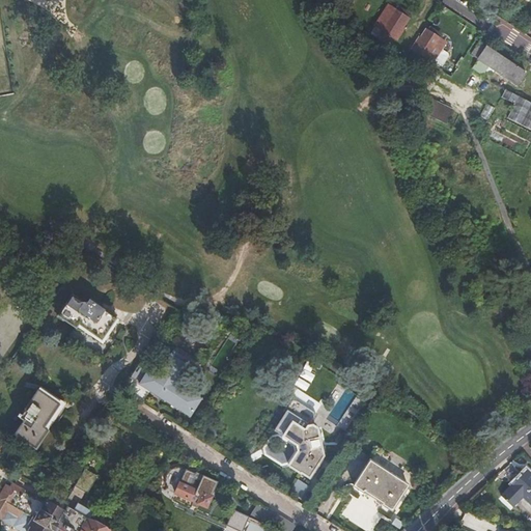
[(398,3),(395,7),(410,17),(412,12),(398,3)]
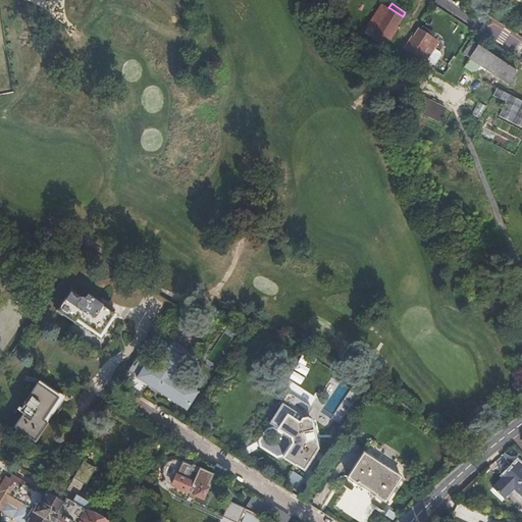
[(384,4),(378,13),(382,15),(376,25),(387,34),(395,23),(397,24),(403,16),(388,7),(384,4)]
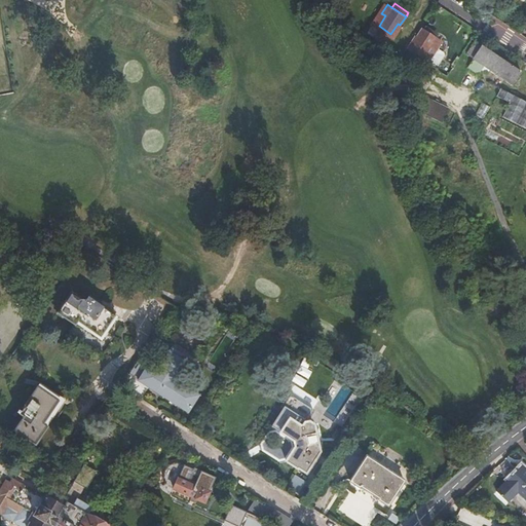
[(385,15),(381,13),(375,23),(379,26),(385,15)]
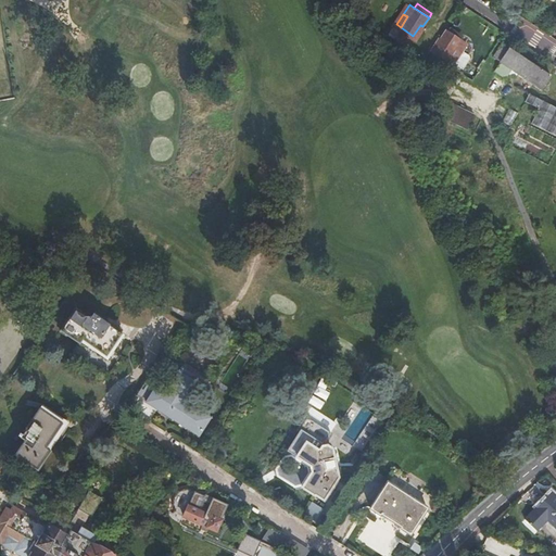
[(445,28),(460,38),(463,34),(449,24),(445,28)]
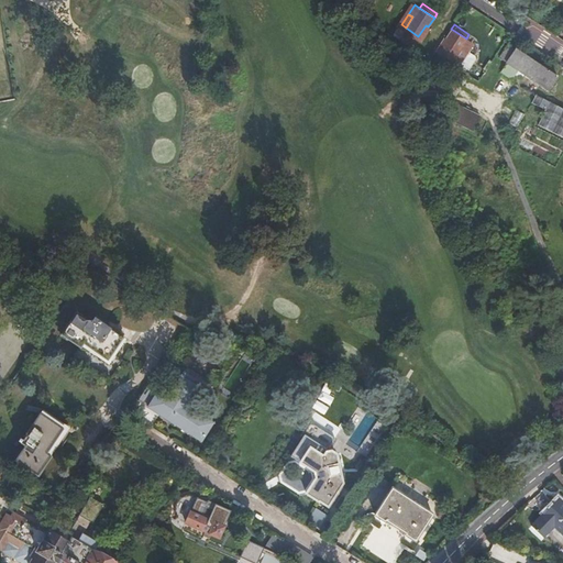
[(430,28),(428,26),(426,25),(418,36),(422,39),(430,28)]
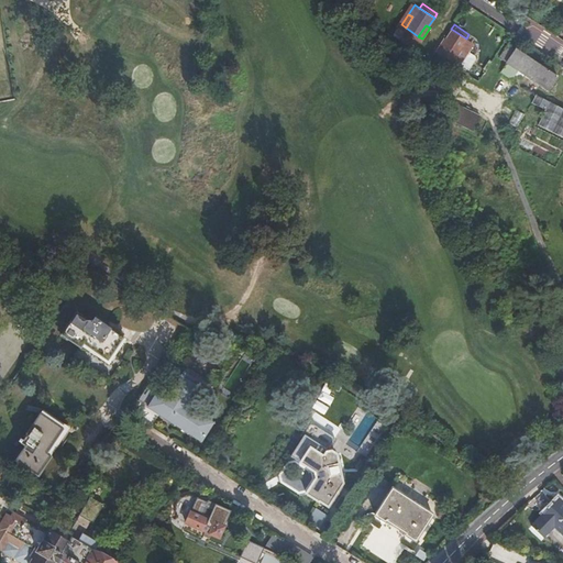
[(472,43),(466,39),(451,29),(445,39),(448,40),(441,51),(453,58),(460,48),(465,52),(472,43)]
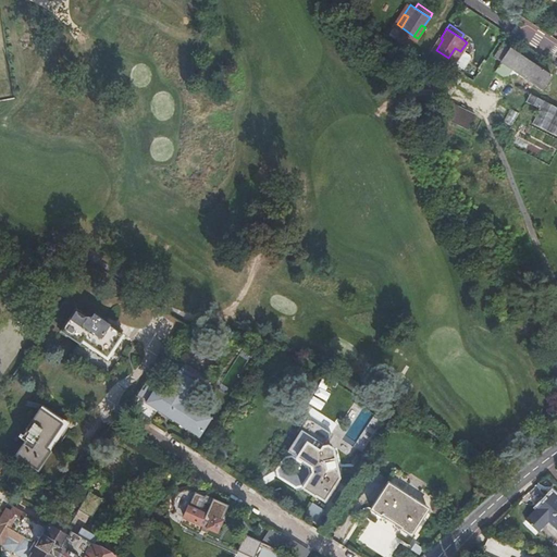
[(503,41),(493,57),(542,88),(552,75),(503,41)]
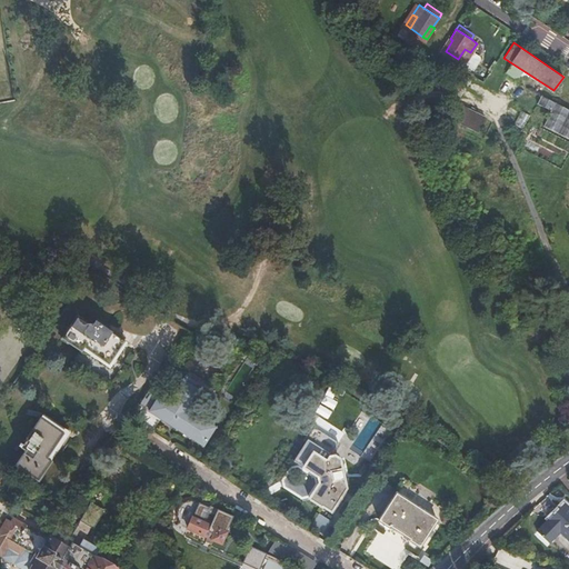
[(463,62),(470,52),(465,49),(458,59),(463,62)]
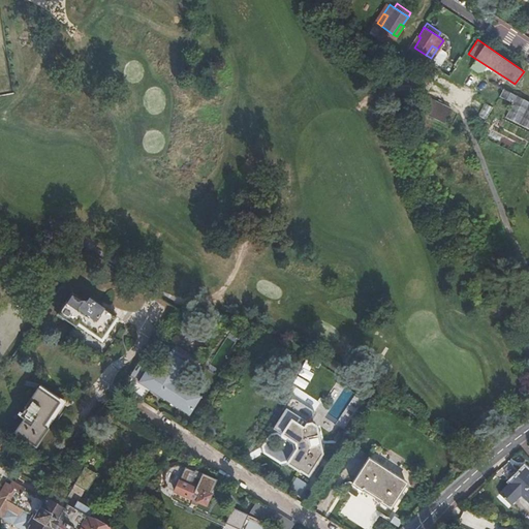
[(85,302),(88,297),(74,287),(71,292),(85,302)]
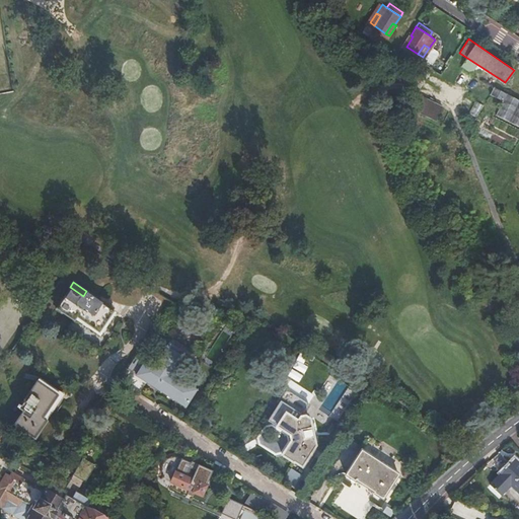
[(114,309),(86,291),(83,296),(70,287),(56,308),(73,320),(76,316),(98,331),(114,309)]
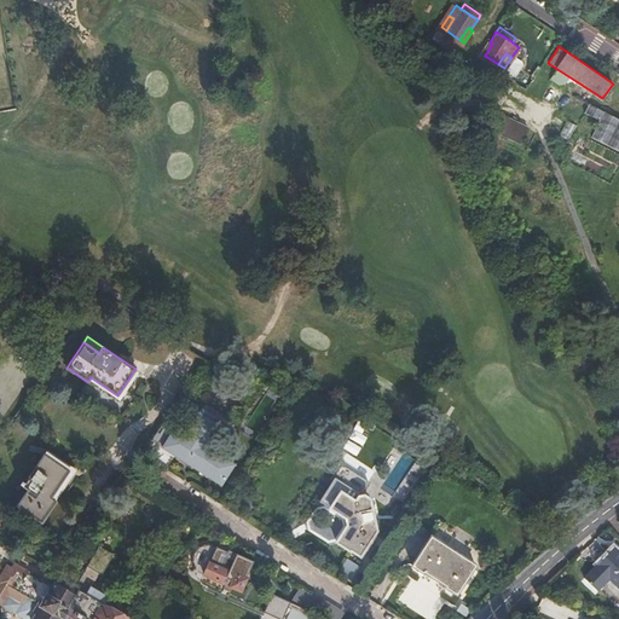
[(114,400),(117,395),(91,377),(87,382),(114,400)]
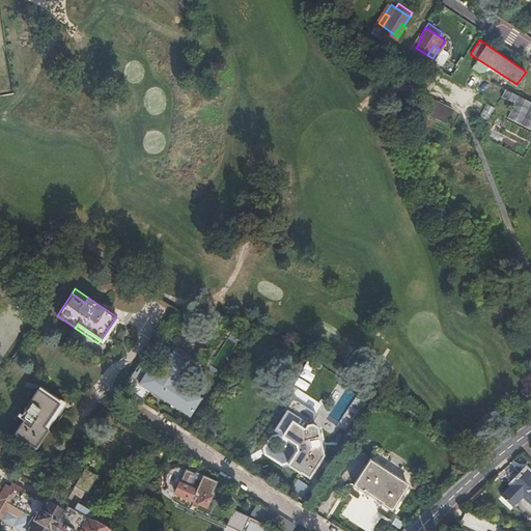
[(161,371),(151,365),(140,382),(161,396),(162,395),(170,400),(169,401),(189,415),(200,398),(177,383),(194,358),(176,346),(161,371)]
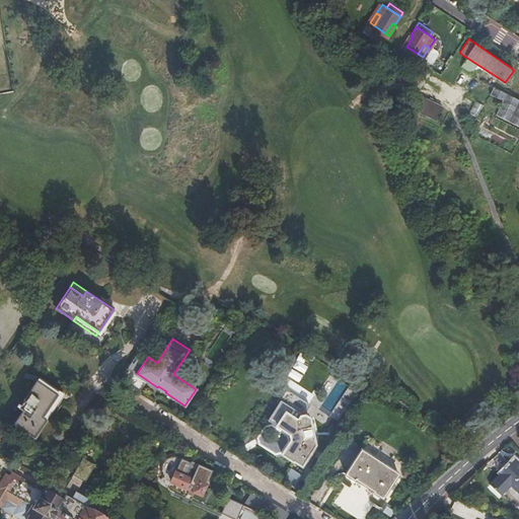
[(42,418),(58,395),(35,380),(19,403),(17,402),(15,405),(22,411),(12,425),(34,440),(47,422),(42,418)]
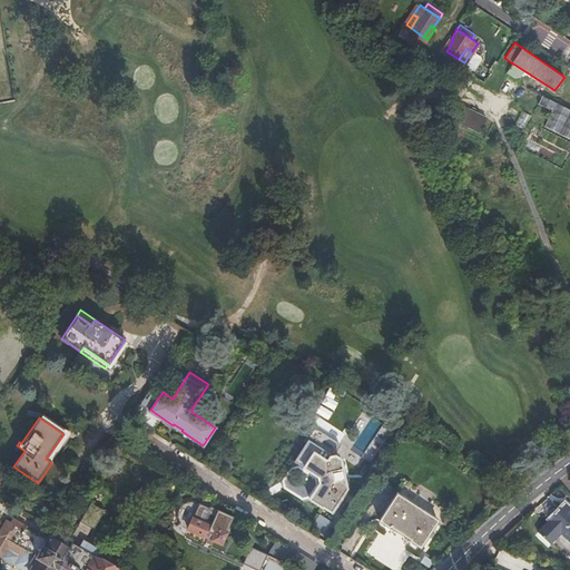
[(311,498),(332,512),(347,489),(340,458),(328,451),(336,439),(311,422),(301,436),(304,438),(291,458),(315,473),(317,487),(311,498)]
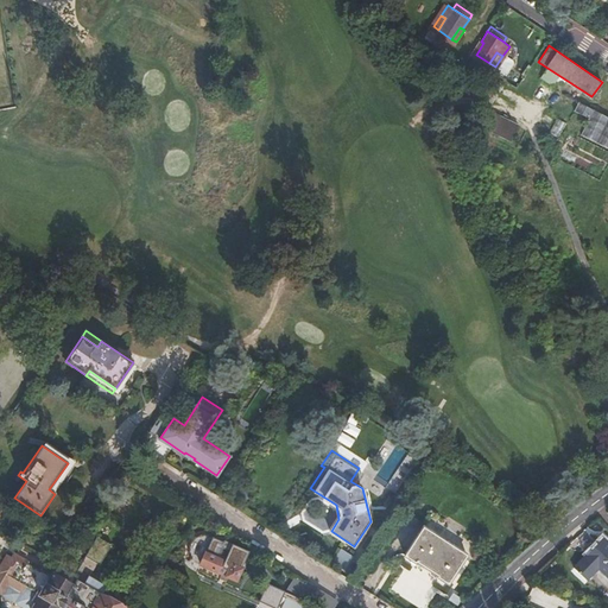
[(74,467),(68,463),(49,489),(55,494),(74,467)]
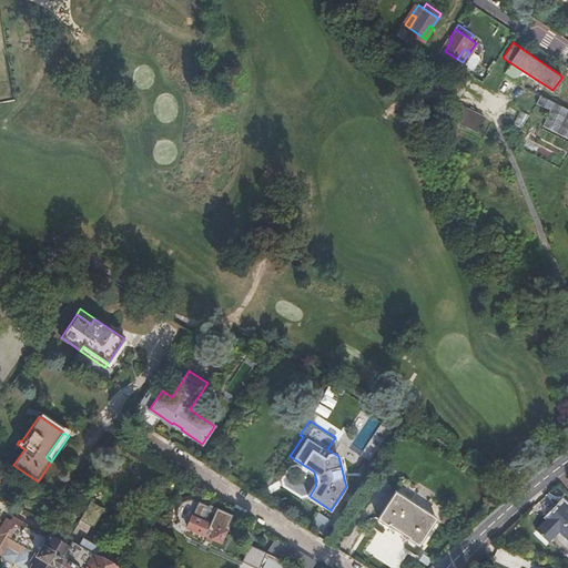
[(395,494),(378,520),(418,546),(435,520),(395,494)]
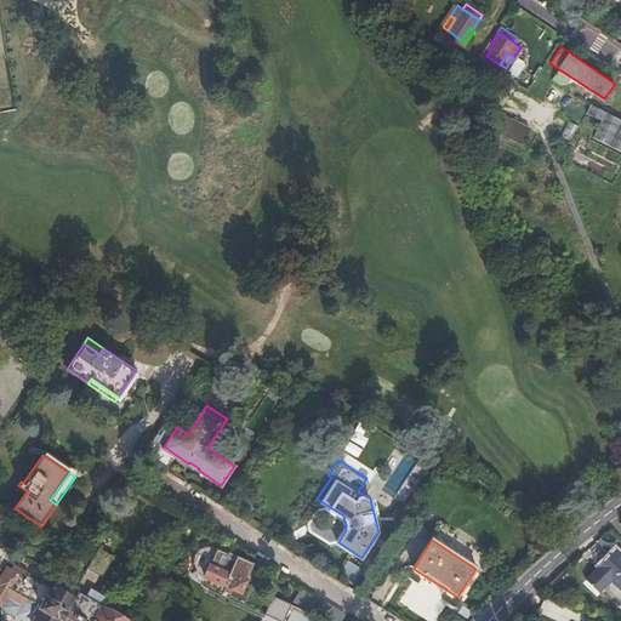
[(620,551),(617,548),(585,581),(600,596),(613,582),(620,590),(620,551)]
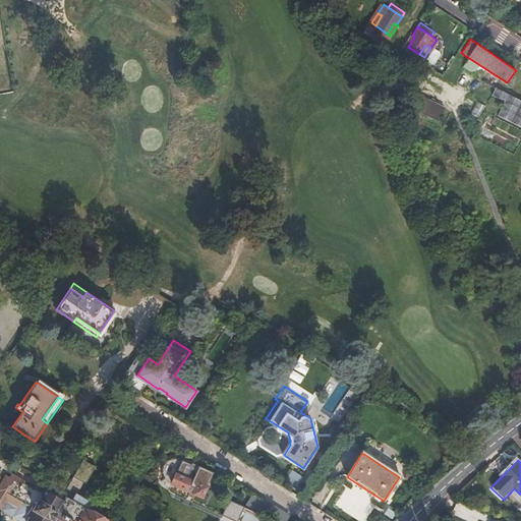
[(189,471),(185,469),(183,473),(176,469),(171,482),(201,497),(213,471),(193,462),(189,471)]
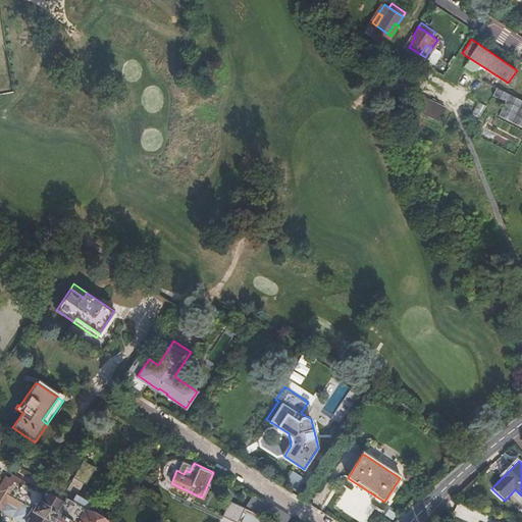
[(0,486),(3,488),(10,477),(6,474),(2,481),(0,484),(0,486)]
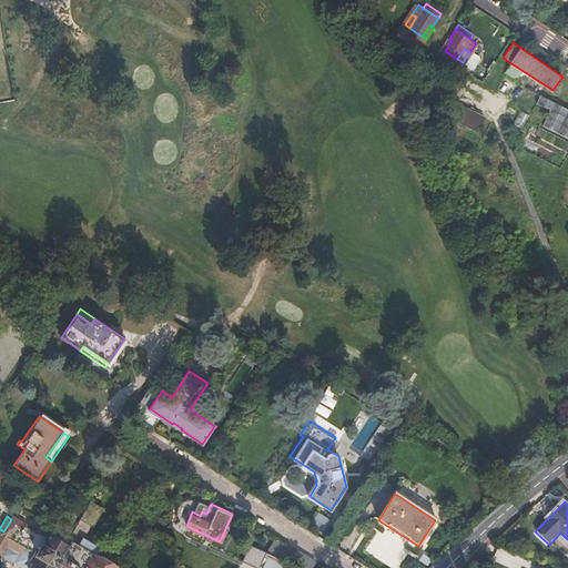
[(26,547),(17,561),(27,567),(110,567),(93,557),(95,553),(72,537),(70,540),(54,530),(50,537),(38,529),(37,530),(24,523),(23,524),(14,519),(14,520),(11,519),(3,531),(13,538),(22,544),(26,547)]
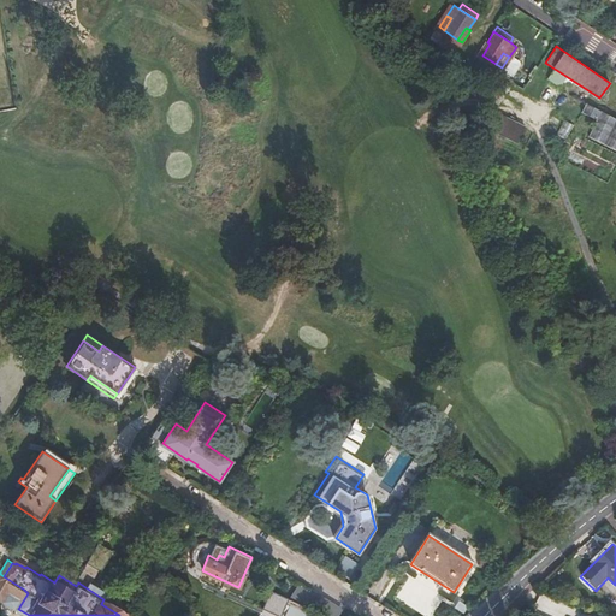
[(15,584),(4,576),(0,581),(0,597),(4,600),(15,584)]
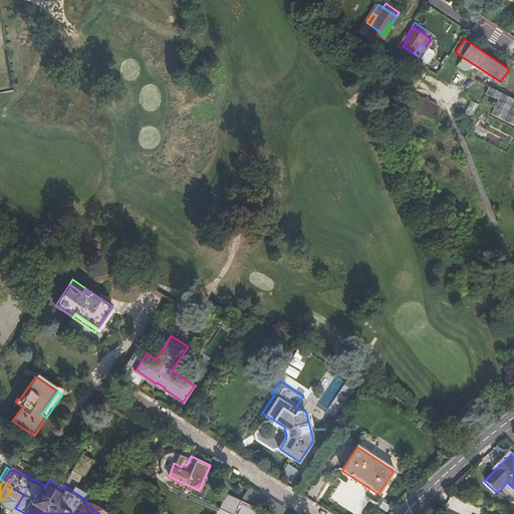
[(12,506),(20,492),(12,487),(3,501),(12,506)]
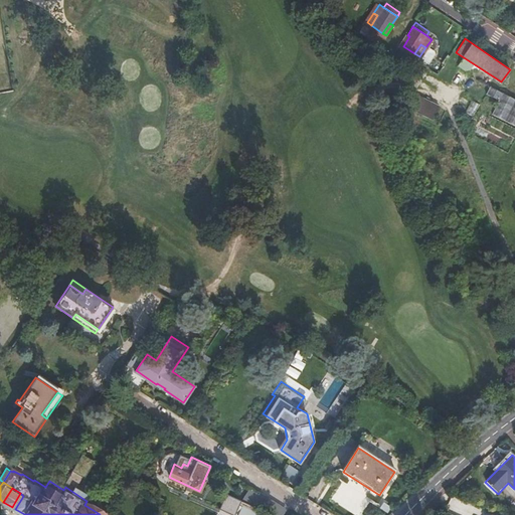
[(277,503),(260,492),(252,503),(270,514),(277,503)]
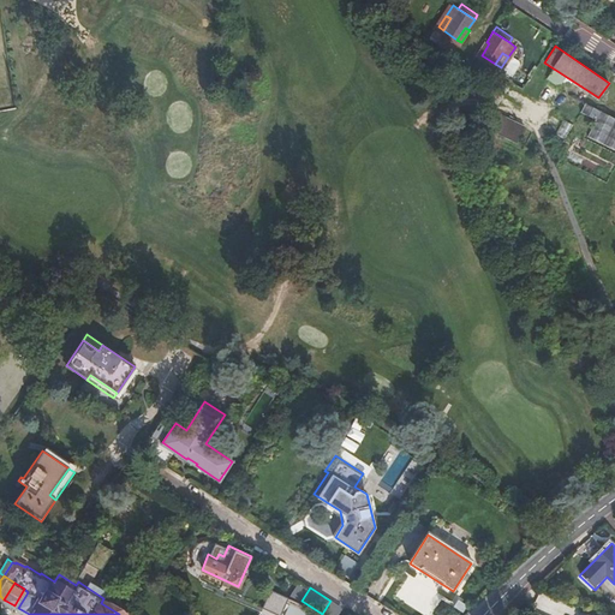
[(15,605),(18,608),(28,592),(24,589),(15,605)]
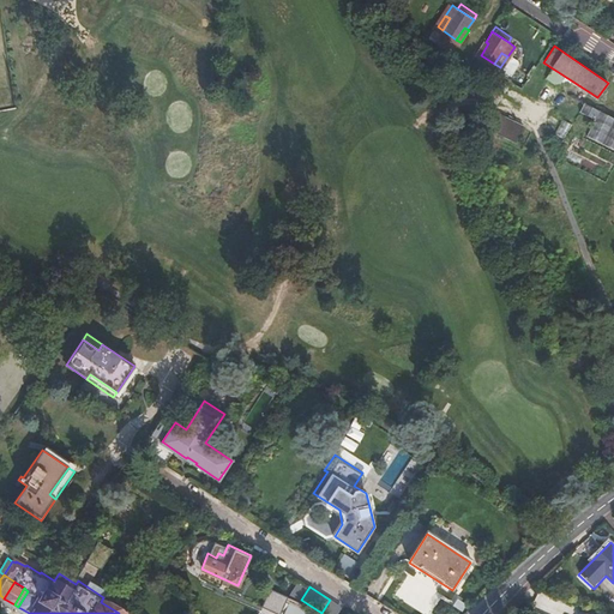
[(270,589),(263,606),(280,613),(287,596),(270,589)]
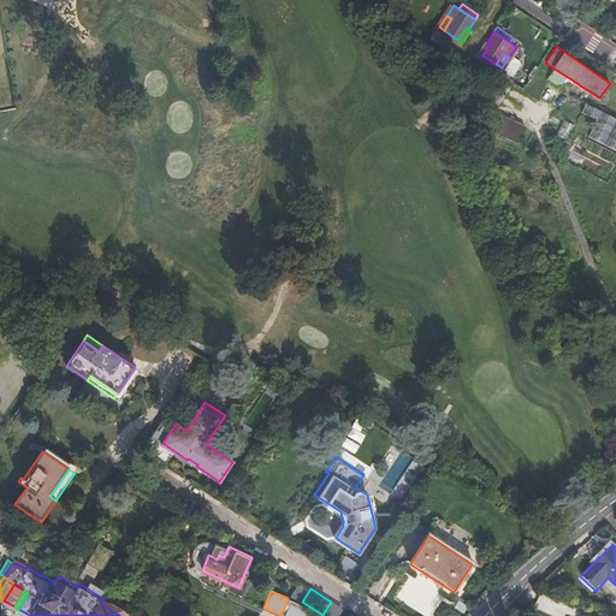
[(101,604),(119,615),(129,615),(130,615),(126,612),(126,609),(124,608),(106,596),(104,599),(101,604)]
